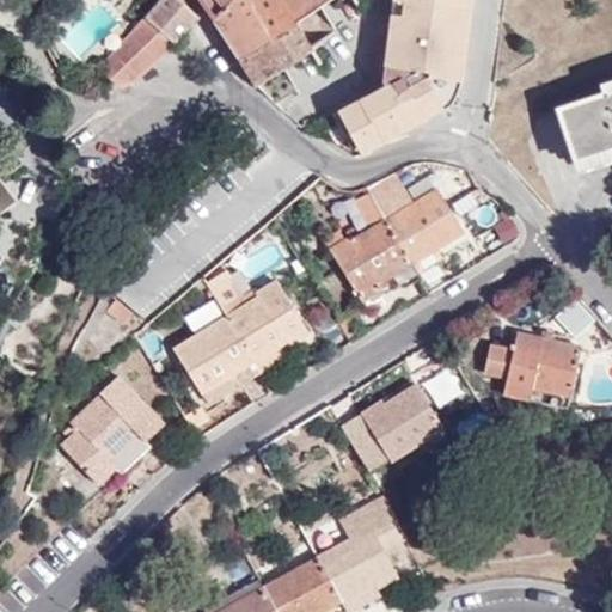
[(199,14),(181,0),(160,0),(146,16),(175,43),(199,14)]
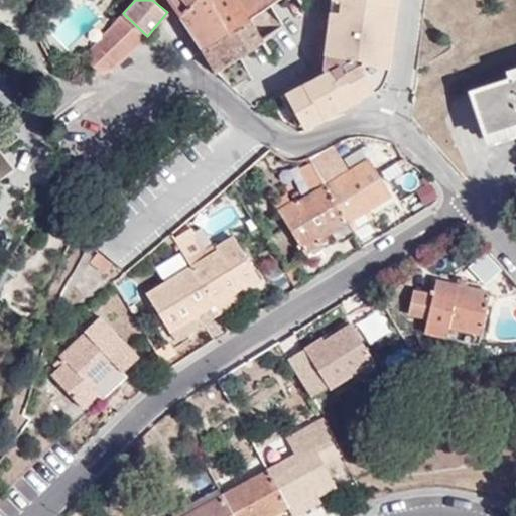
[(208,0),(191,0),(179,13),(202,48),(227,31),(208,0)]
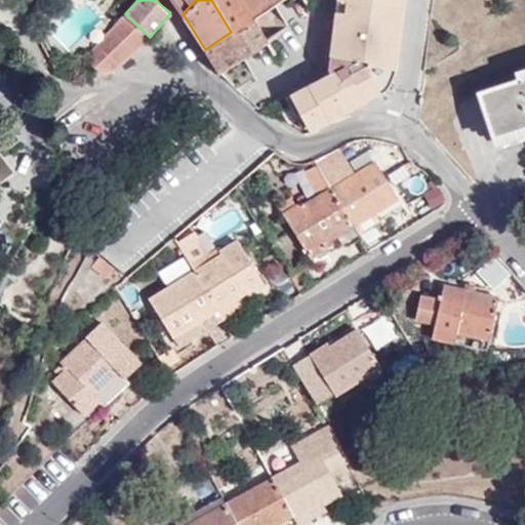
[(211,0),(231,32),(252,18),(253,17),(242,0),(211,0)]
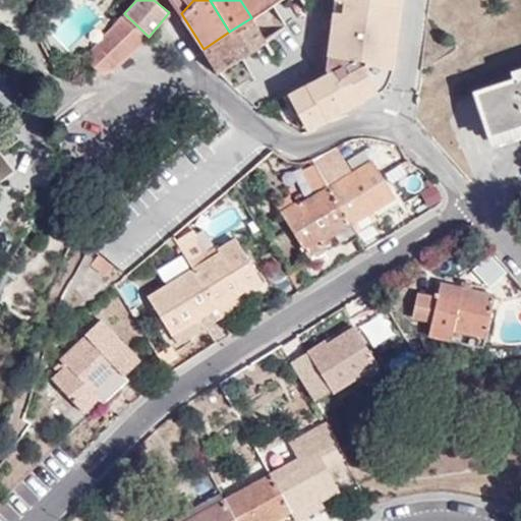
[(240,0),(251,17),(277,0),(240,0)]
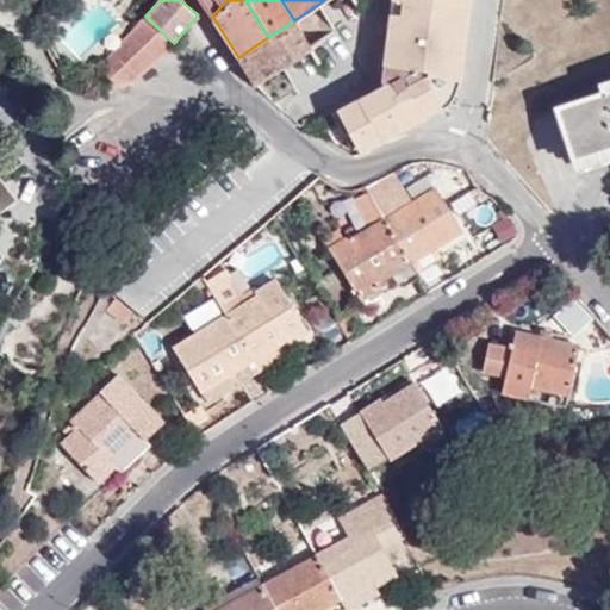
[(377,0),(366,83),(360,87),(385,125),(439,98),(441,93),(443,89),(455,0),(377,0)]
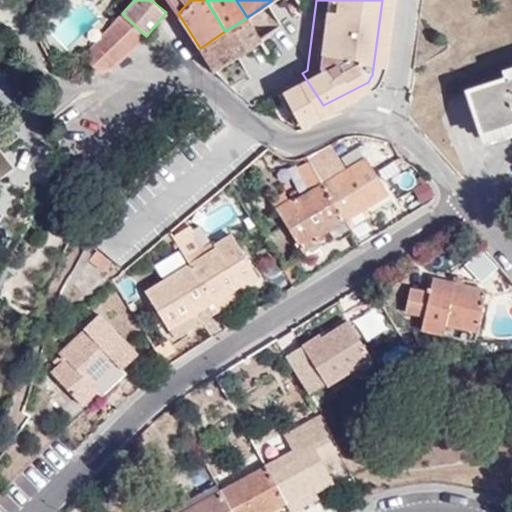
[(83,54),(82,56),(100,71),(110,69),(146,36),(122,13),(108,29),(83,54)]
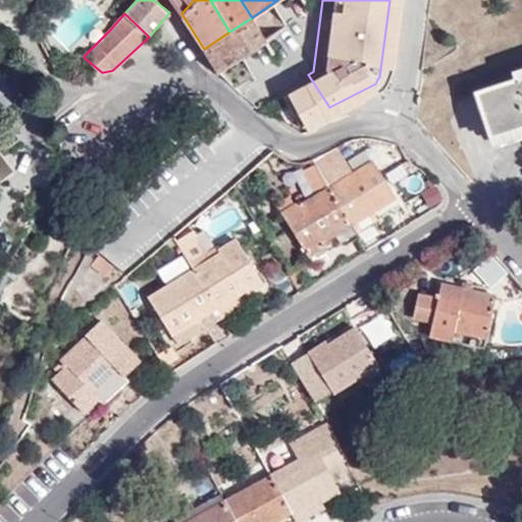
[(251,18),(229,32),(204,49),(218,73),(221,71),(241,59),(268,42),(252,17),(251,18)]
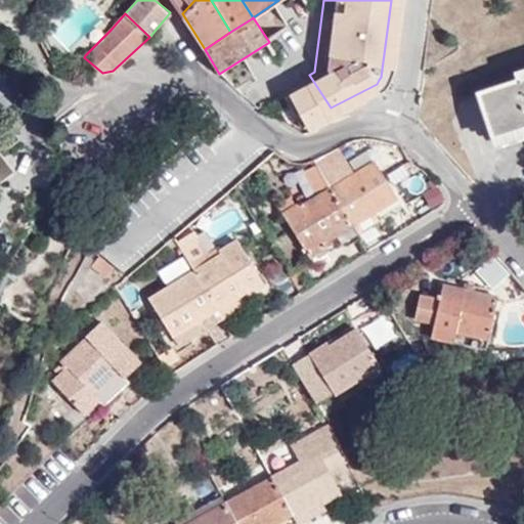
[(229,80),(235,86),(236,87),(253,77),(242,59),(222,72),(227,77),(228,79),(229,80)]
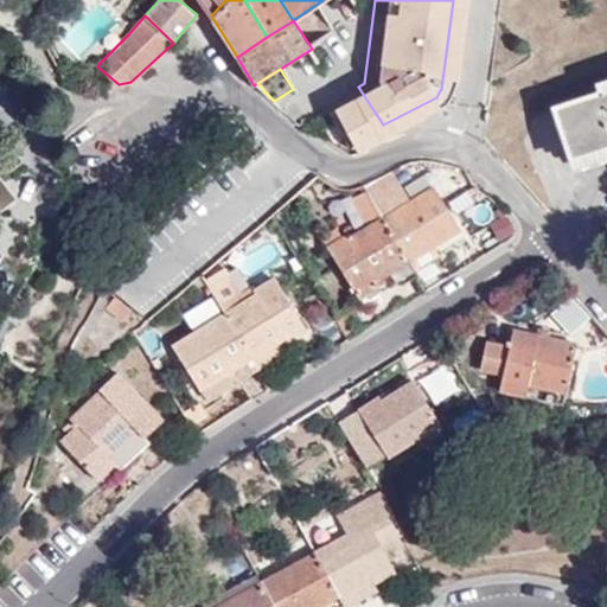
[(383,125),(358,87),(327,114),(344,144),(349,141),(353,149),(358,149),(383,125)]
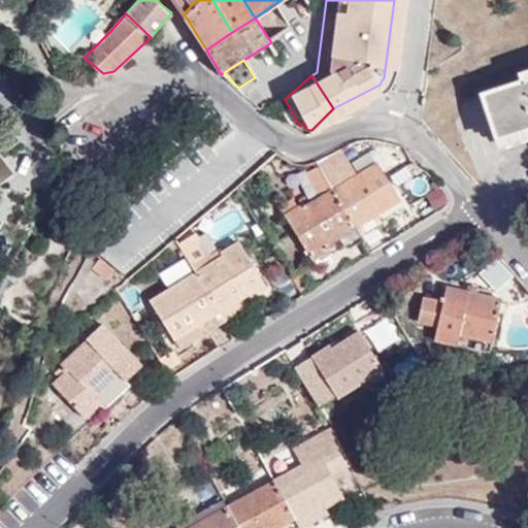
[(527,126),(527,80),(486,96),(498,136),(527,126)]
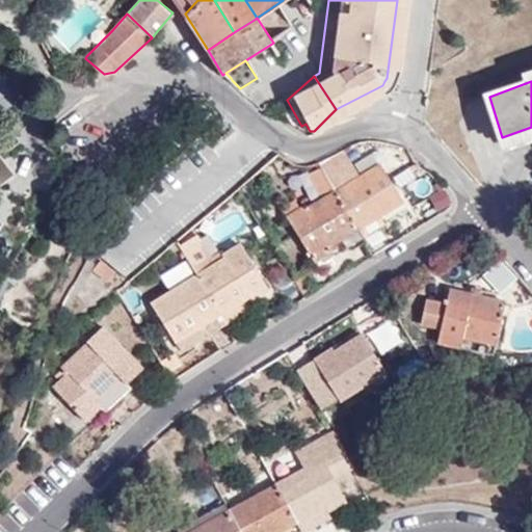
[(0,181),(11,173),(0,157),(0,150),(1,150),(0,148),(0,181)]
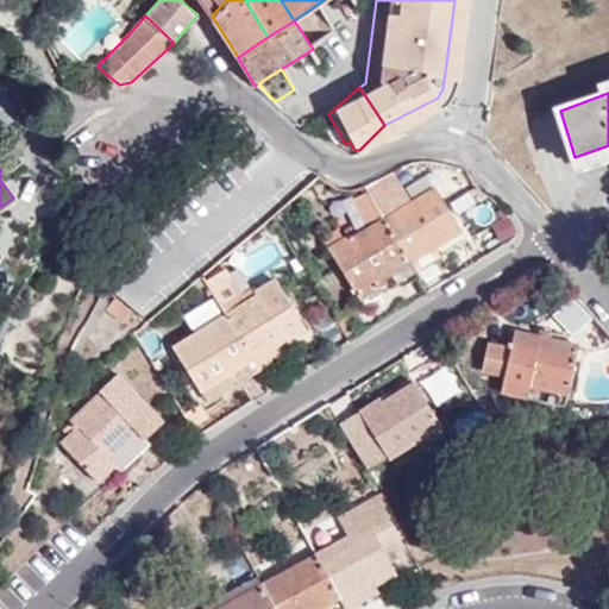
[(410,202),(396,179),(369,195),(384,219),(410,202)]
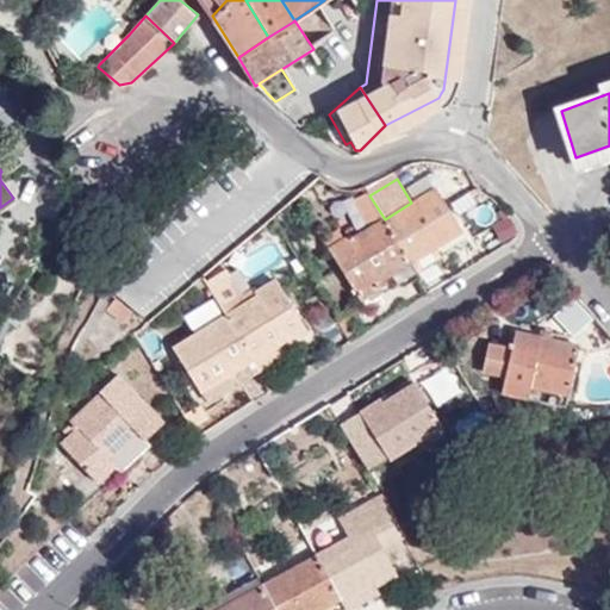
[(436,188),(411,203),(385,219),(411,262),(462,231),(436,188)]
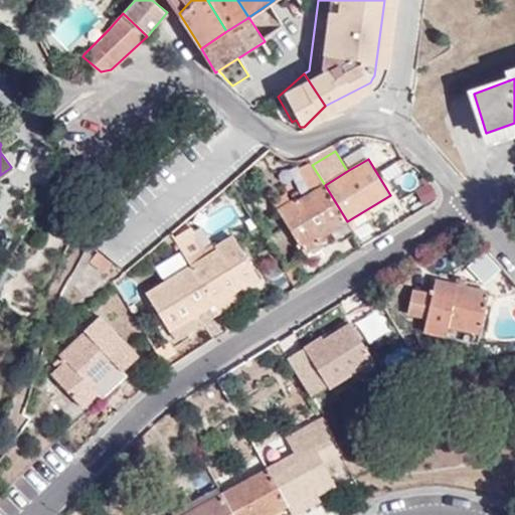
[(321,243),(319,238),(347,221),(325,185),(296,202),(295,199),(279,209),(306,253),(321,243)]
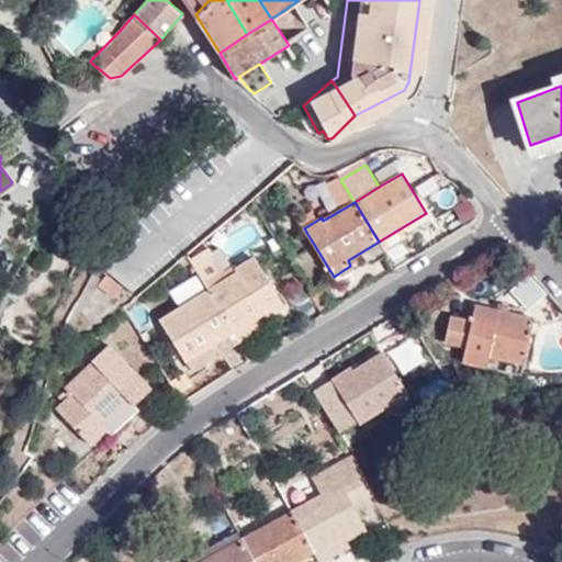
[(233,332),(262,313),(266,317),(284,306),(255,258),(235,270),(237,273),(208,291),(233,332)]
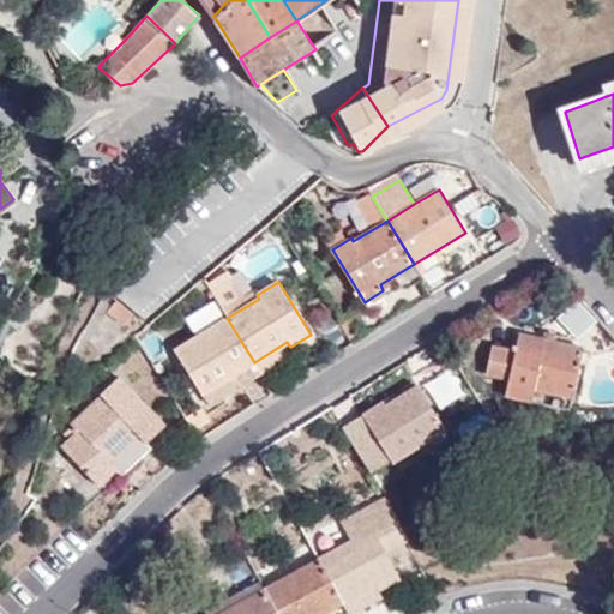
[(191,312),(204,332),(227,318),(215,298),(191,312)]
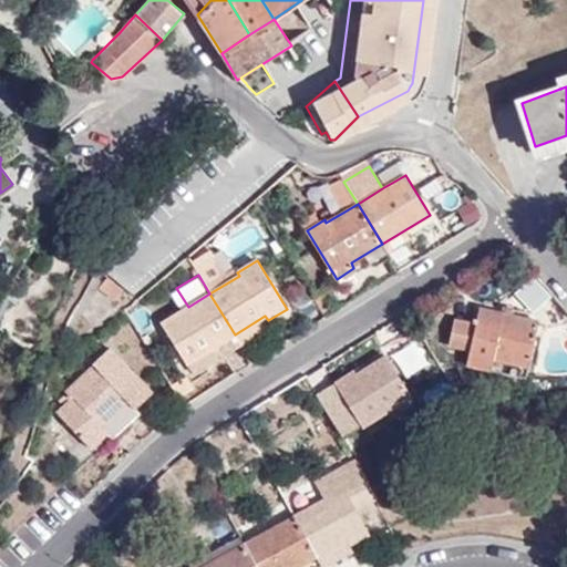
[(112,298),(116,291),(104,284),(100,290),(112,298)]
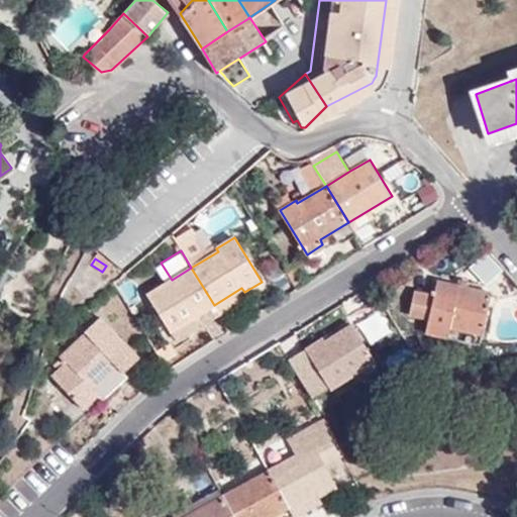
[(148,294),(171,332),(214,305),(191,268),(172,280),(148,294)]
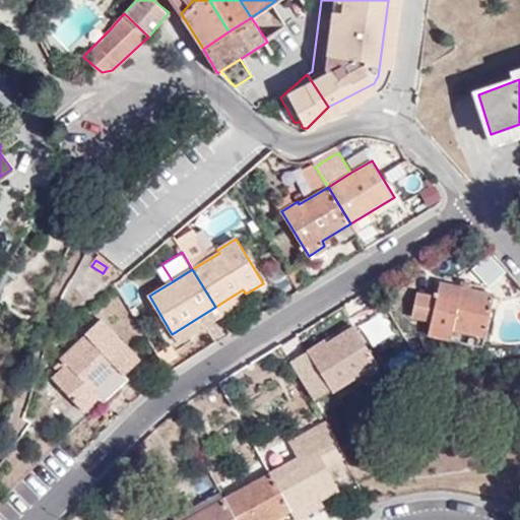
[(428,334),(482,346),(494,295),(440,282),(436,301),(417,297),(411,325),(429,329),(428,334)]
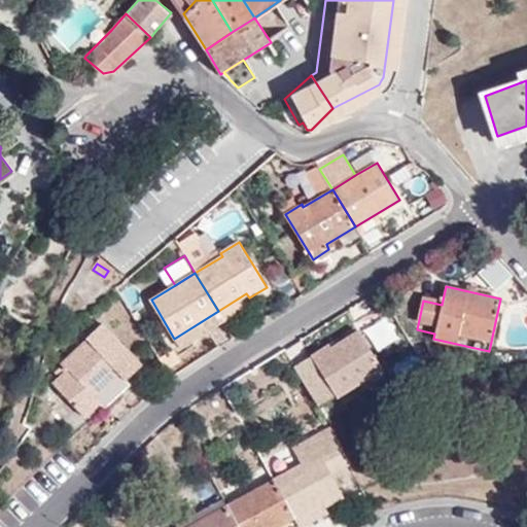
[(224,321),(252,304),(249,297),(246,293),(218,311),(224,321)]
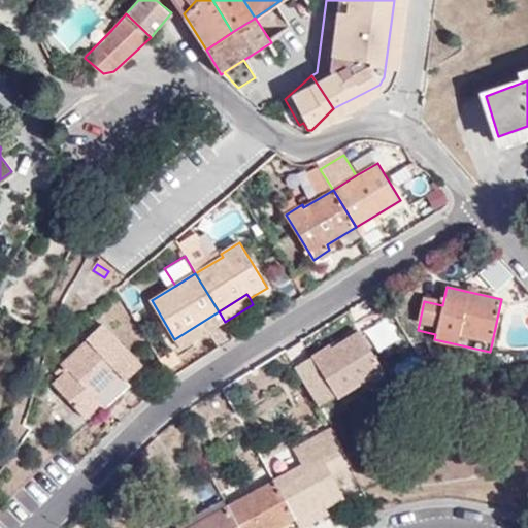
[(94,396),(120,372),(126,380),(141,363),(104,323),(62,362),(67,368),(53,384),(85,419),(100,404),(94,396)]
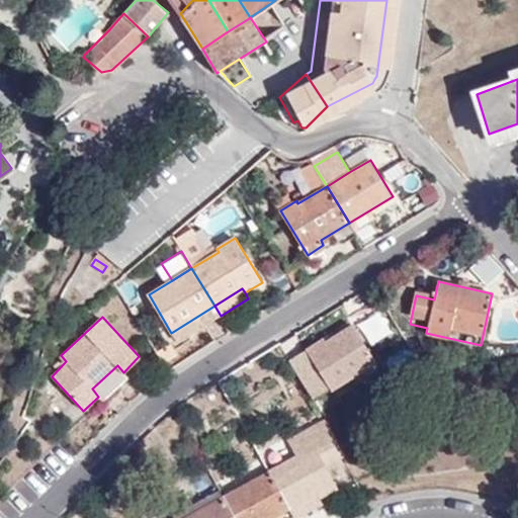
[(306,348),(331,389),(373,362),(350,326),(323,342),(321,339),(306,348)]
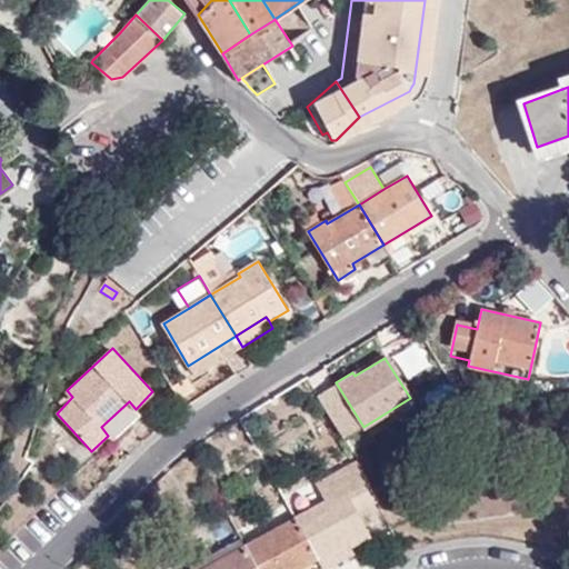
[(112,440),(140,415),(136,409),(129,401),(101,427),(108,436),(112,440)]
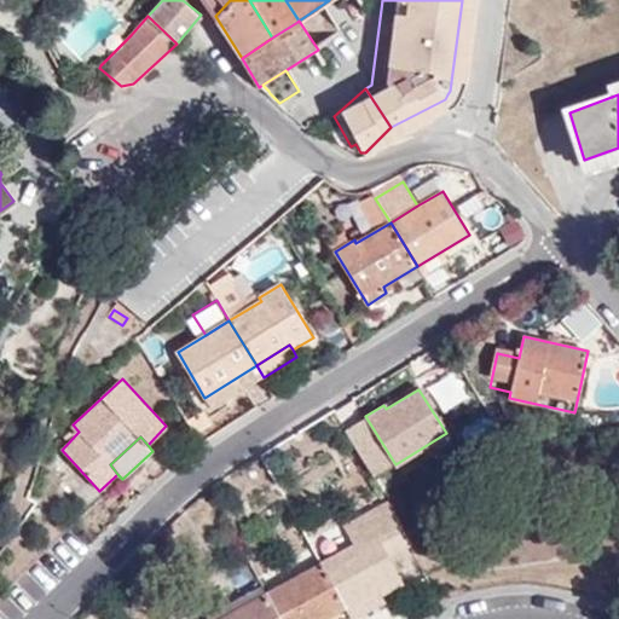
[(351,541),(353,544),(319,562),(350,618),(352,618),(386,601),(382,595),(403,584),(372,528),(351,541)]
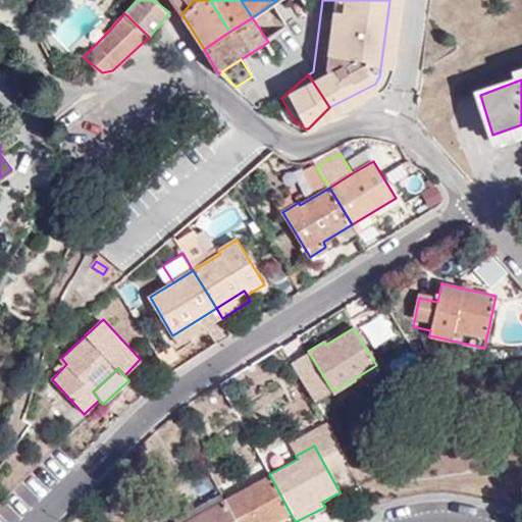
[(295,521),(269,474),(224,499),(237,521),(295,521)]
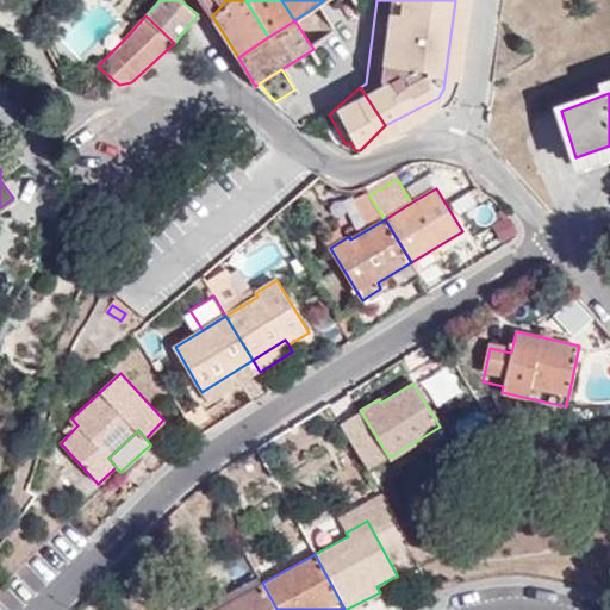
[(277,609),(262,583),(213,609),(277,609)]
